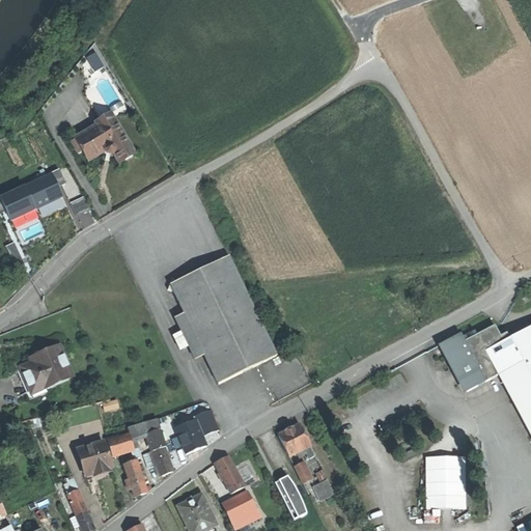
[(96,52),(87,57),(96,72),(105,65),(96,52)]
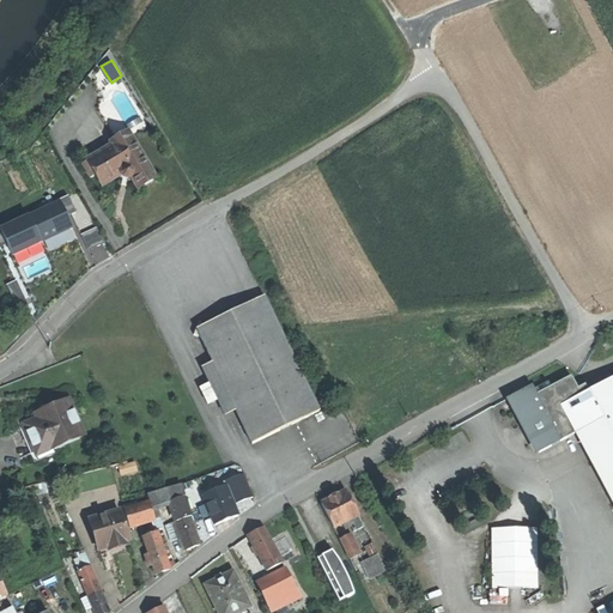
[(91,155),(79,162),(90,178),(95,176),(102,187),(114,181),(121,176),(123,180),(127,181),(131,180),(138,189),(155,178),(128,133),(114,141),(115,144),(93,158),(91,155)]
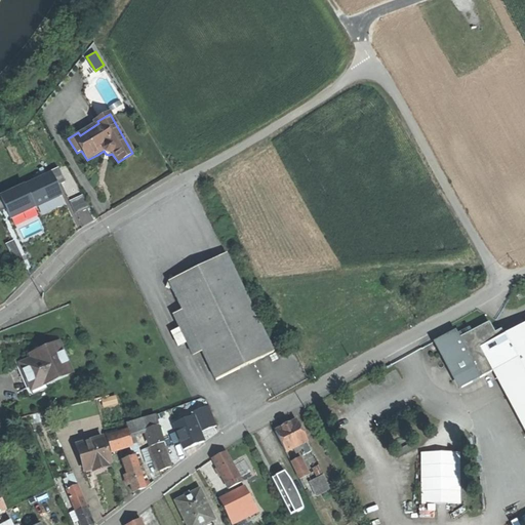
[(0,196),(0,210),(5,207),(16,228),(38,218),(34,209),(62,196),(57,186),(65,183),(57,169),(0,196)]
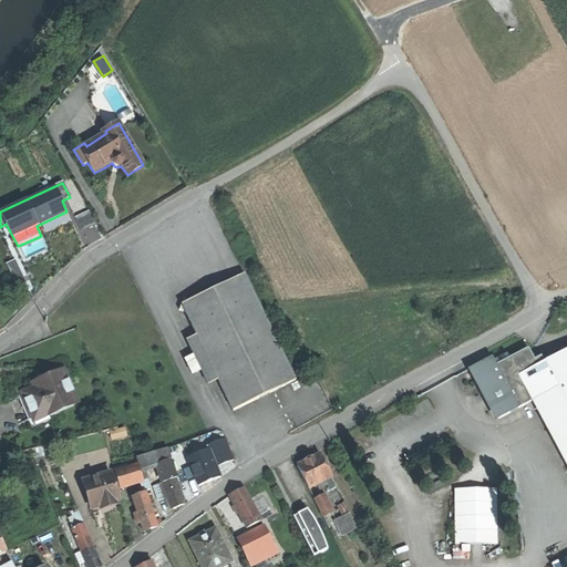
[(192,301),(184,299),(182,306),(179,311),(187,313),(198,334),(218,377),(235,409),(296,378),(246,275),(192,301)]
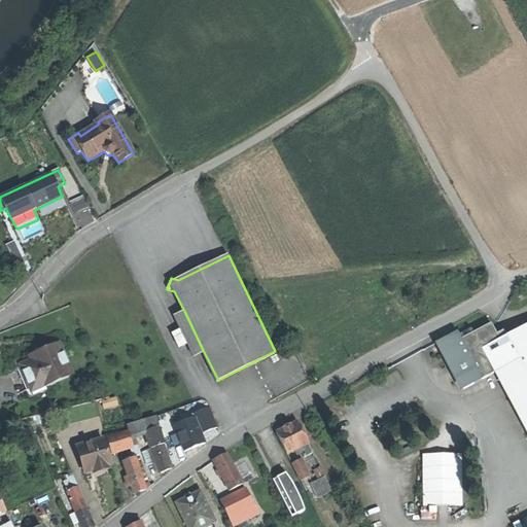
[(203,350),(184,311),(174,316),(194,355),(203,350)]
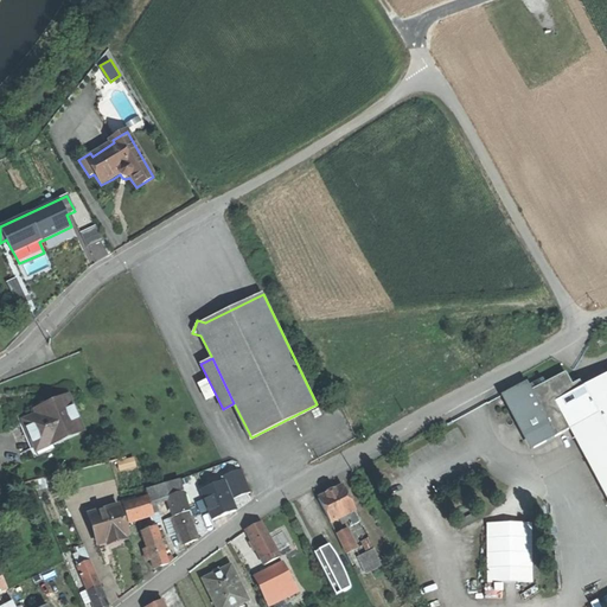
[(532,383),(525,387),(524,388),(548,433),(566,423),(554,401),(579,388),(570,370),(561,369),(547,375),(532,383)]
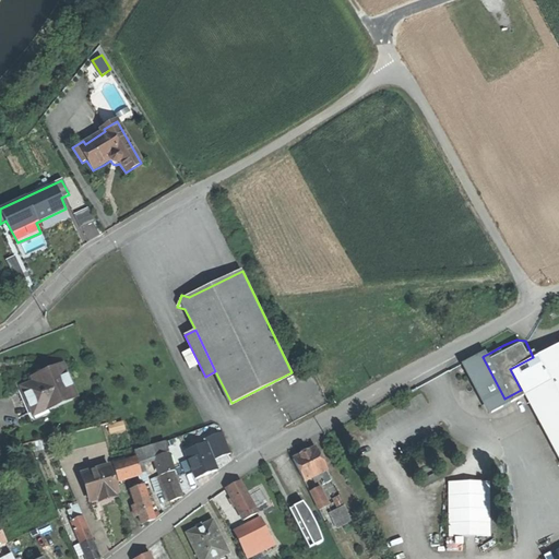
[(558,343),(533,357),(510,369),(521,390),(558,461),(558,343)]
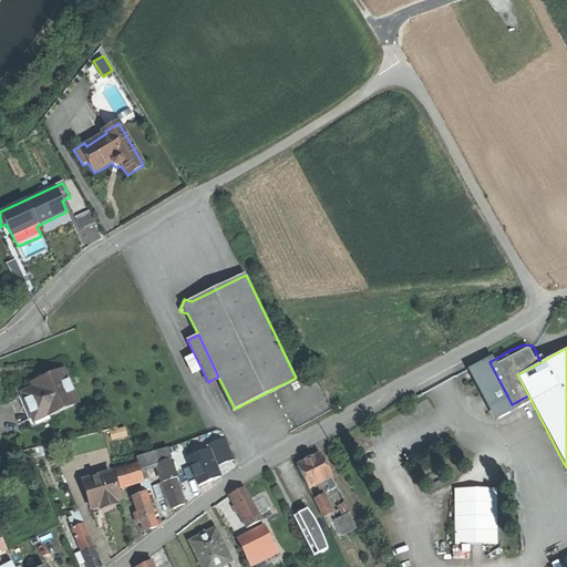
[(476,358),(465,363),(481,391),(477,393),(482,401),(485,400),(492,414),(512,404),(490,362),(491,361),(485,352),(476,358)]
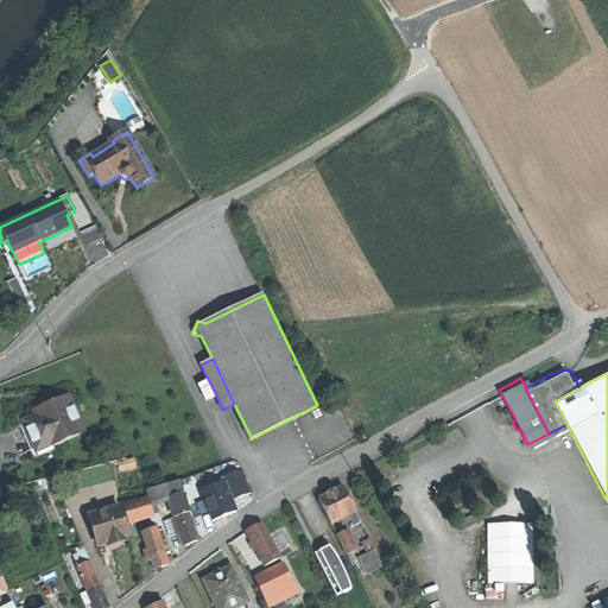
[(37,417),(23,423),(37,458),(63,448),(61,443),(82,434),(68,399),(49,406),(35,412),(37,417)]
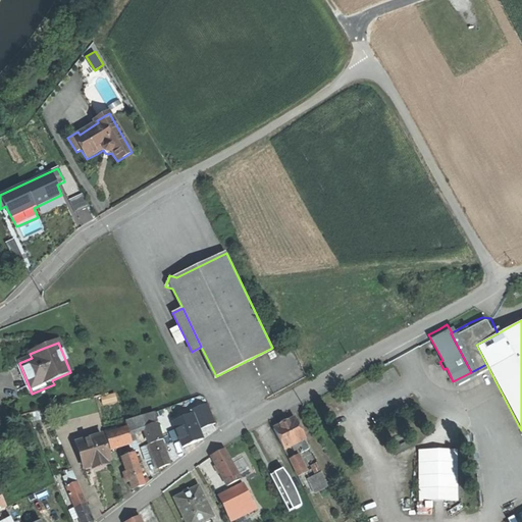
[(171,423),(180,448),(204,439),(200,430),(215,423),(207,404),(190,412),(191,415),(171,423)]
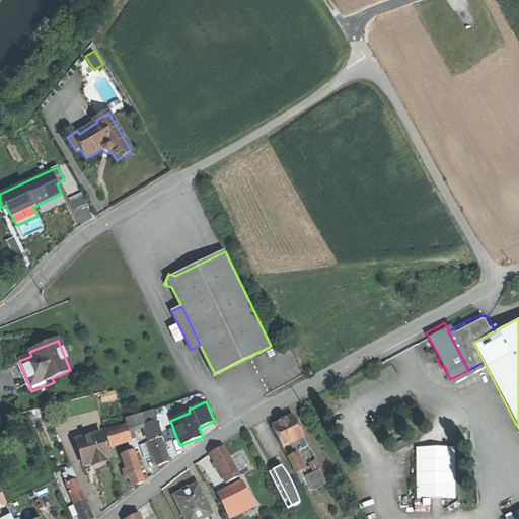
[(127,425),(104,432),(109,446),(126,442),(131,440),(129,431),(144,426),(143,425),(156,420),(153,412),(125,420),(127,425)]
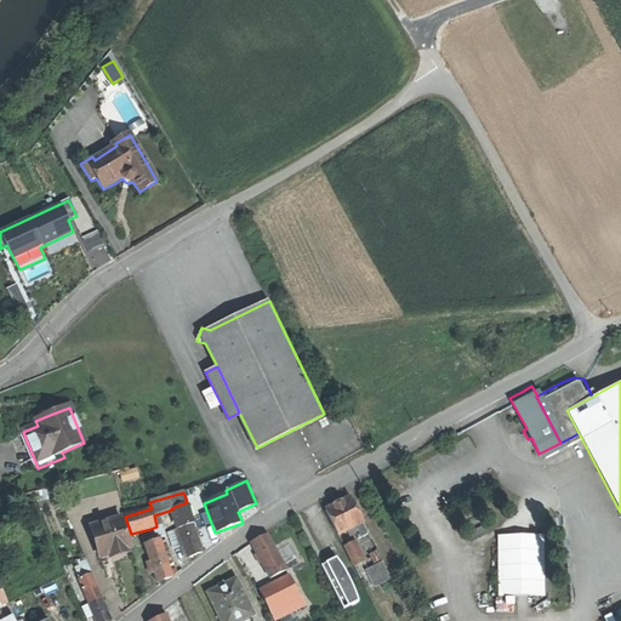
[(337,505),(325,512),(337,535),(352,528),(359,523),(363,522),(351,499),(337,505)]
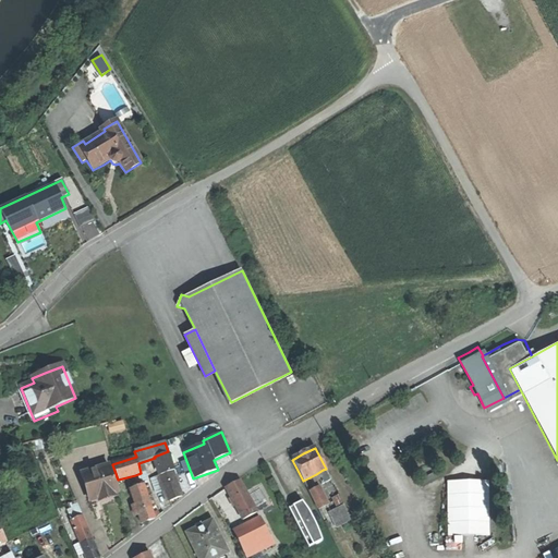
[(155,458),(160,475),(171,470),(173,470),(168,451),(154,457),(155,458)]
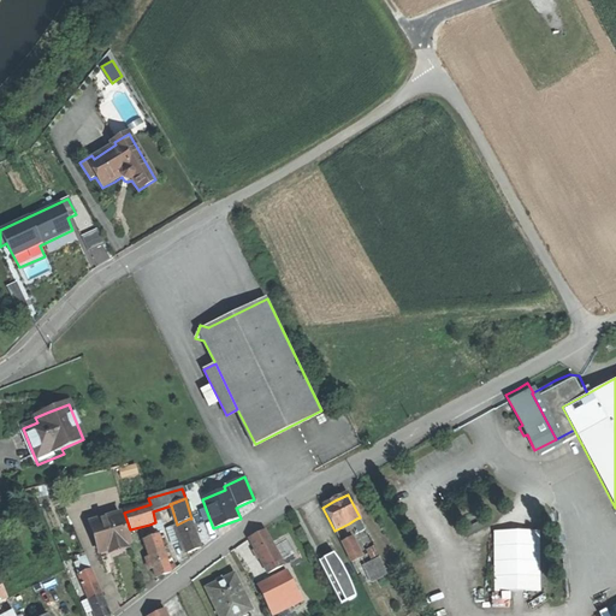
[(120,514),(96,521),(100,534),(94,535),(99,550),(107,548),(108,551),(130,544),(120,514)]
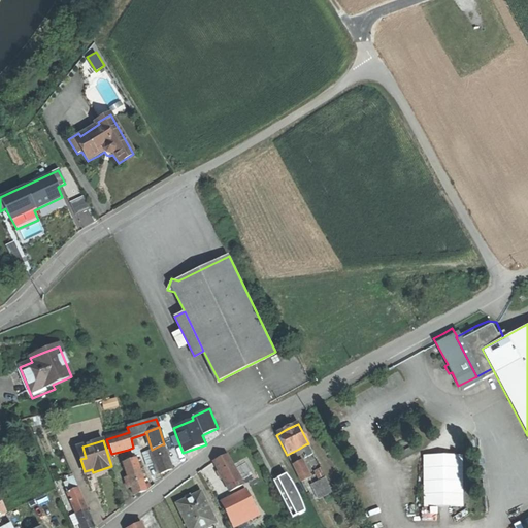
[(152,450),(151,450),(160,474),(166,471),(171,469),(162,444),(152,450)]
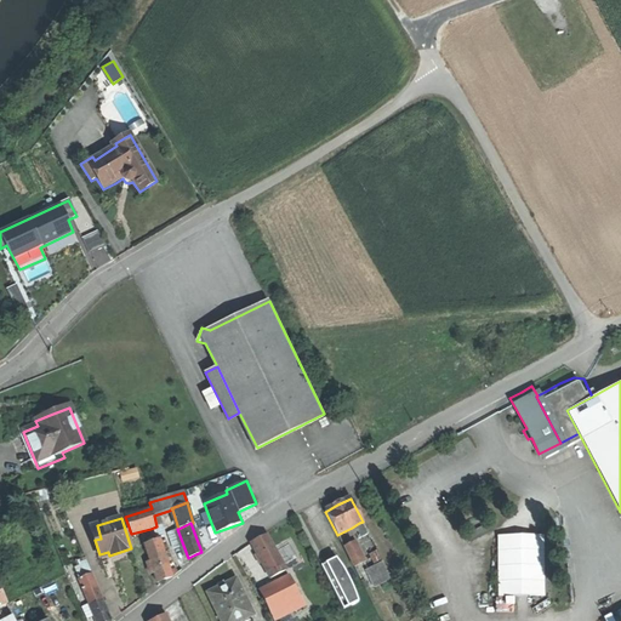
[(359,523),(352,528),(358,540),(366,535),(359,523)]
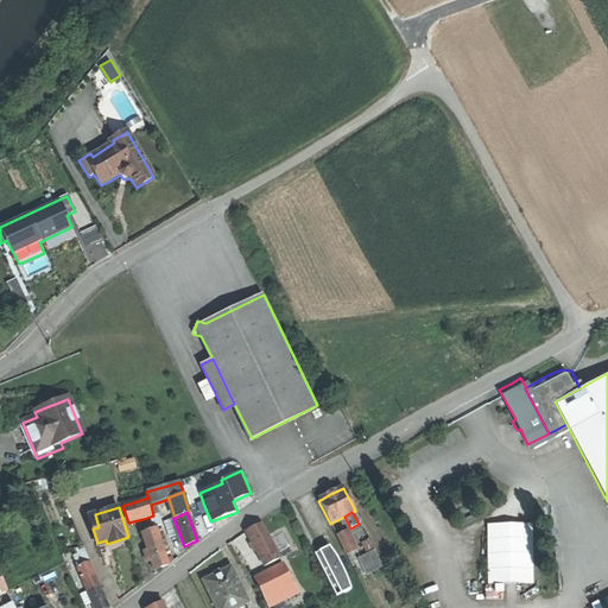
[(95,514),(89,515),(93,529),(99,527),(95,514)]
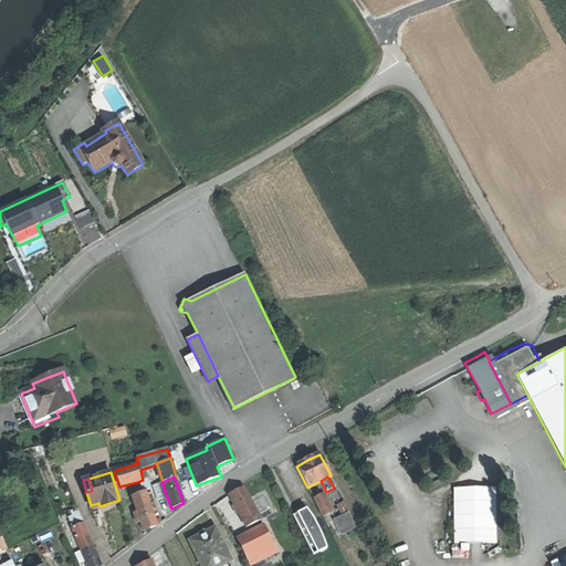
[(143,480),(137,482),(138,491),(146,489),(143,480)]
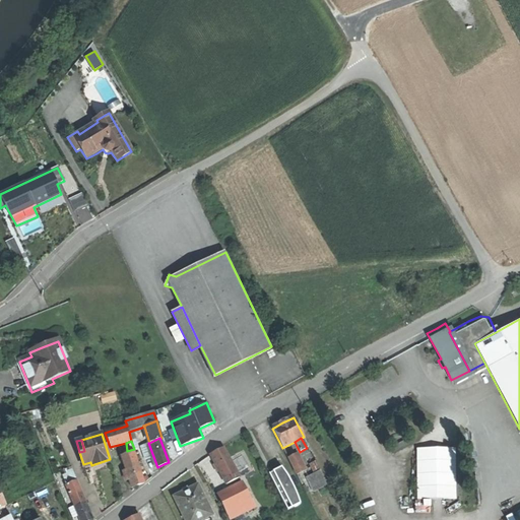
[(420,499),(460,497),(458,446),(419,447),(420,499)]
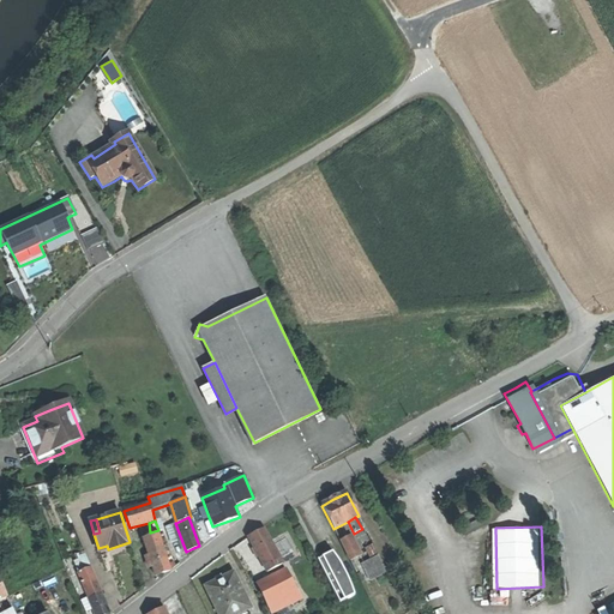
[(251,536),(248,537),(264,566),(278,558),(264,530),(257,533),(251,536)]
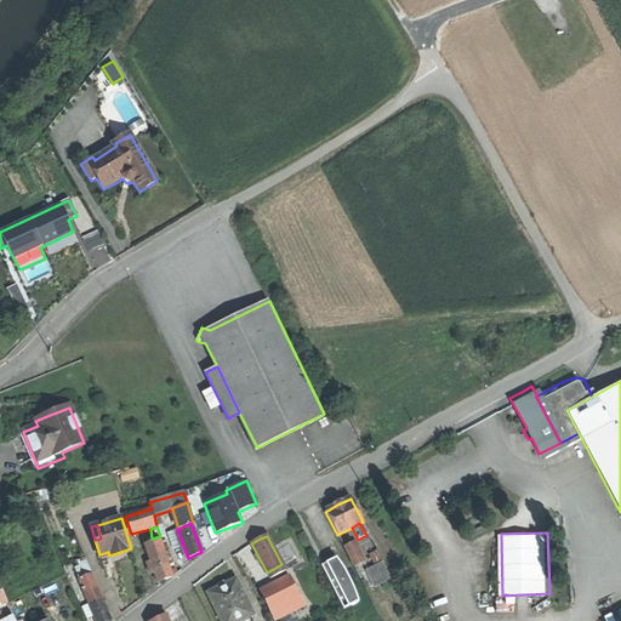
[(160,540),(144,546),(151,564),(154,573),(157,582),(163,580),(171,576),(160,540)]
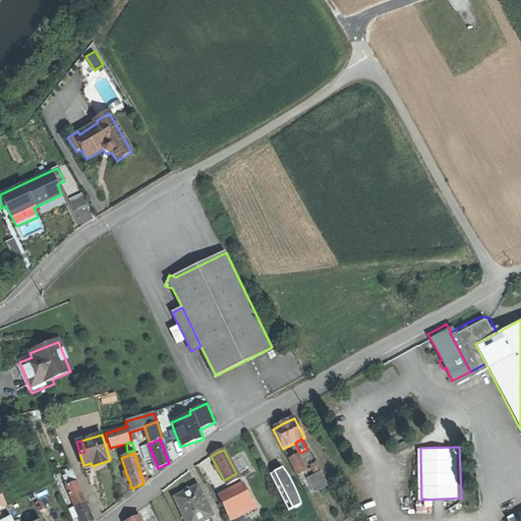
[(296,456),(288,460),(297,476),(303,473),(296,456)]
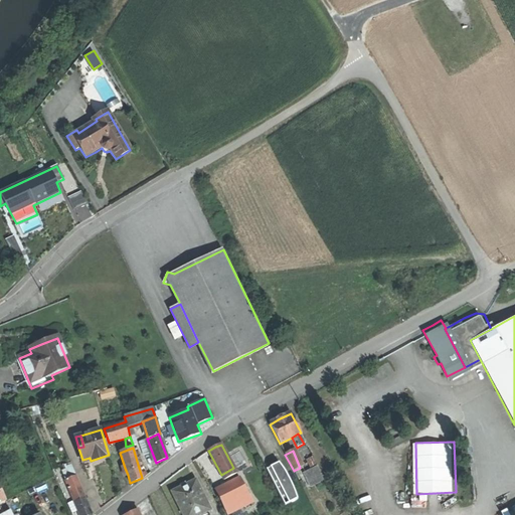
[(90,458),(82,460),(84,467),(92,464),(93,467),(101,464),(110,461),(109,455),(91,461),(90,458)]
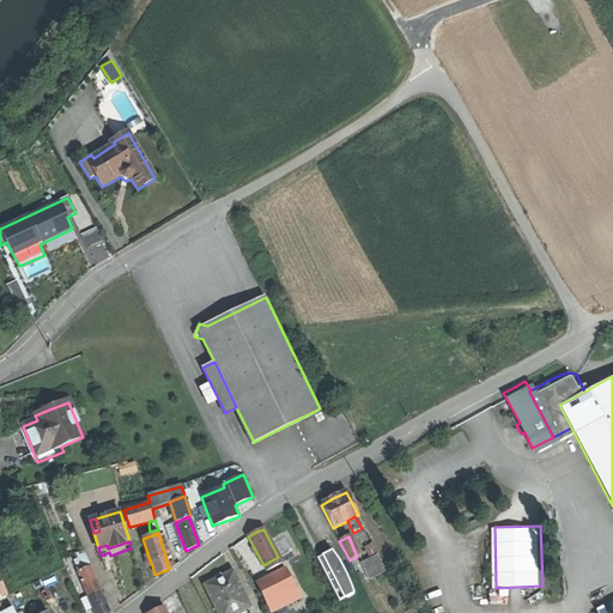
[(332,551),(316,558),(332,588),(338,602),(352,595),(344,572),(332,551)]
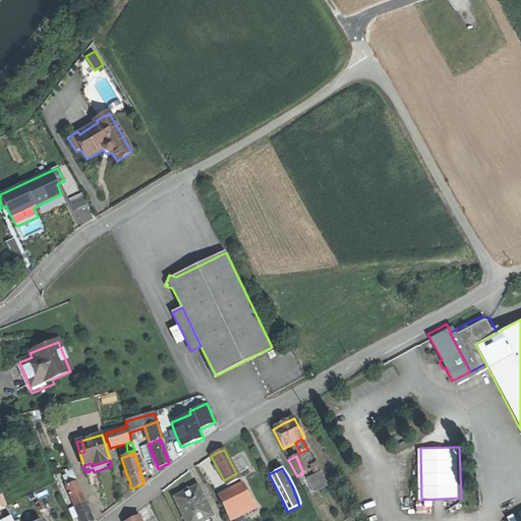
[(236,473),(224,480),(227,485),(239,479),(236,473)]
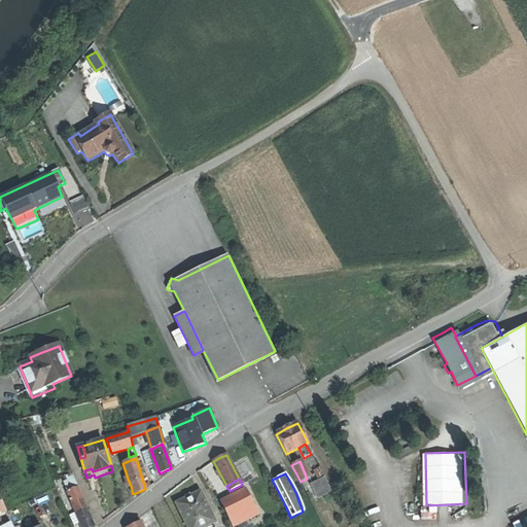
[(322,480),(310,485),(317,500),(329,494),(322,480)]
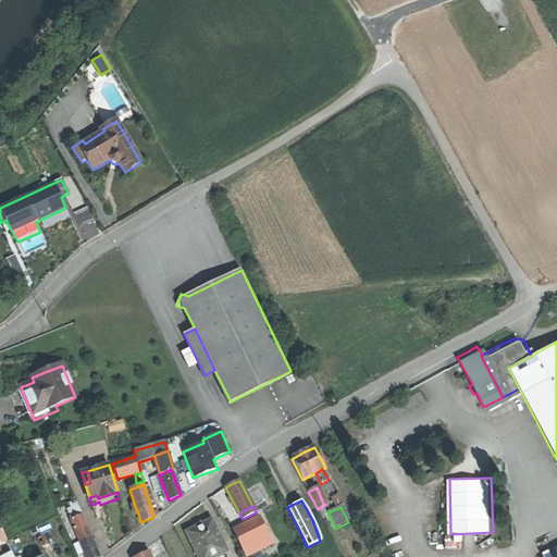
[(57,508),(23,523),(26,531),(31,541),(64,525),(57,508)]
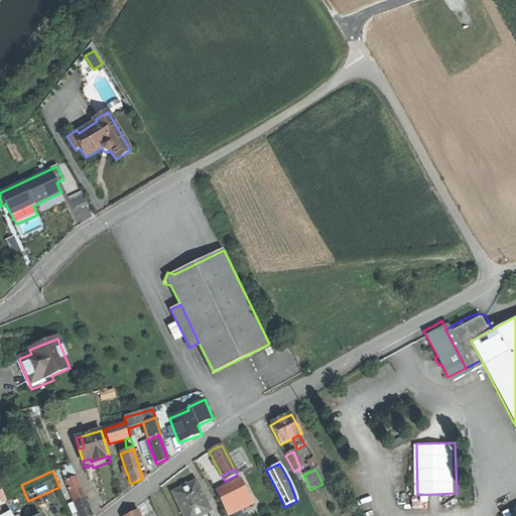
[(9,473),(0,476),(0,488),(6,500),(19,494),(9,473)]
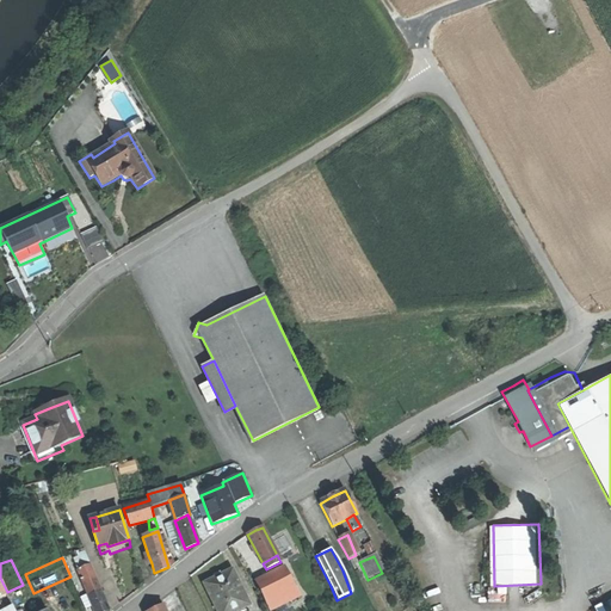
[(91,565),(78,569),(93,610),(104,610),(109,610),(100,590),(102,590),(91,565)]
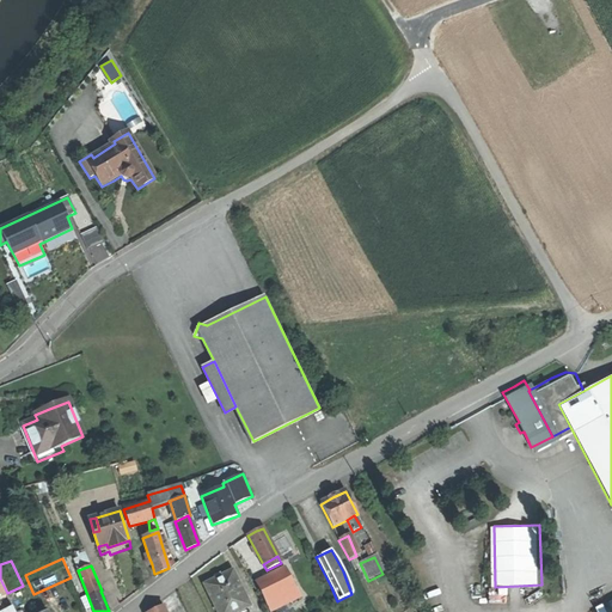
[(275,575),(256,583),(267,604),(295,589),(286,569),(275,575)]
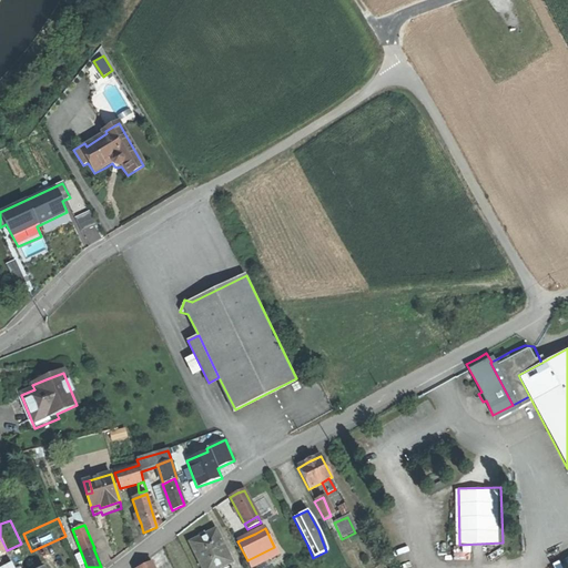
[(194,540),(190,543),(201,567),(221,567),(231,563),(225,549),(224,547),(215,530),(204,536),(199,538),(194,540)]
